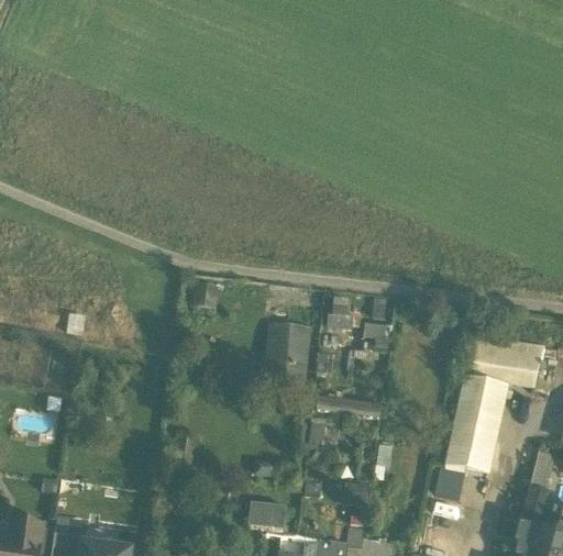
[(337,318),(329,317),(328,331),(353,331),(354,302),(337,301),(337,318)]
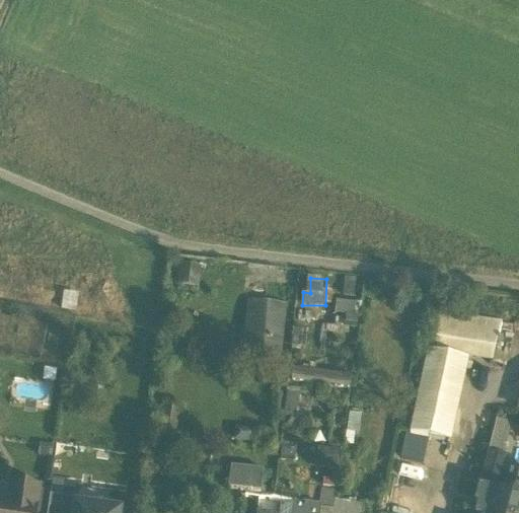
[(63,308),(77,309),(78,291),(64,290),(63,308)]
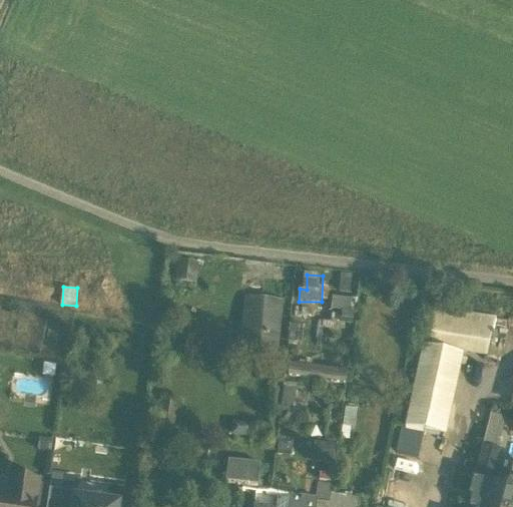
[(332,314),(353,314),(353,296),(332,296),(332,314)]
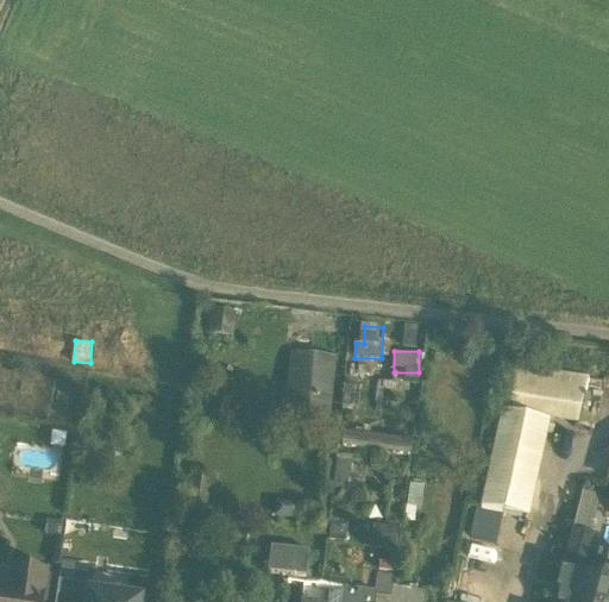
[(286,422),(327,427),(334,359),(293,356),(286,422)]
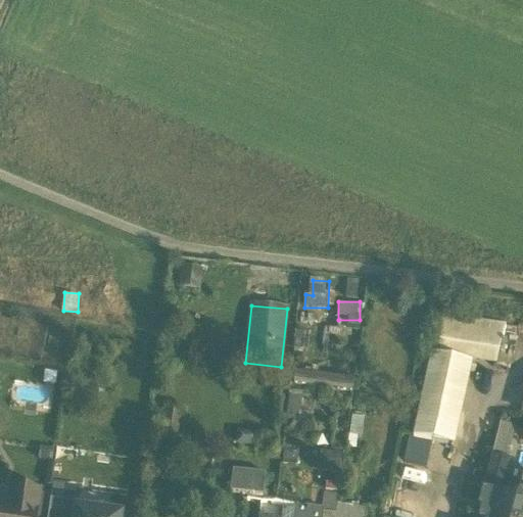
[(413,435),(453,443),(471,353),(495,358),(505,321),(439,312),(413,435)]
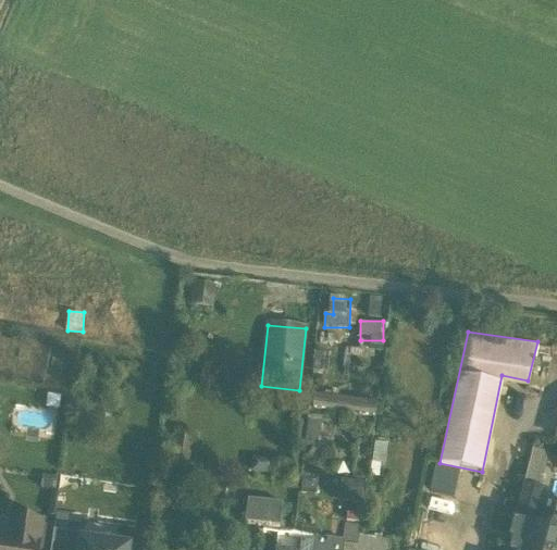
[(320,408),(376,413),(378,399),(321,395),(320,408)]
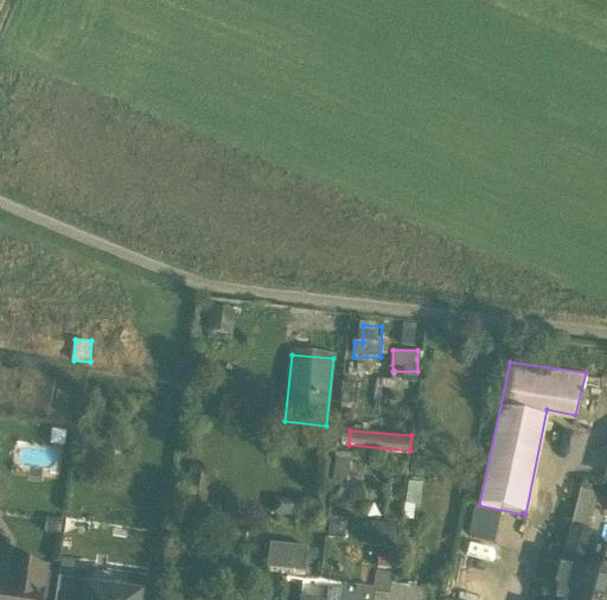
[(570,527),(587,530),(598,490),(580,487),(570,527)]
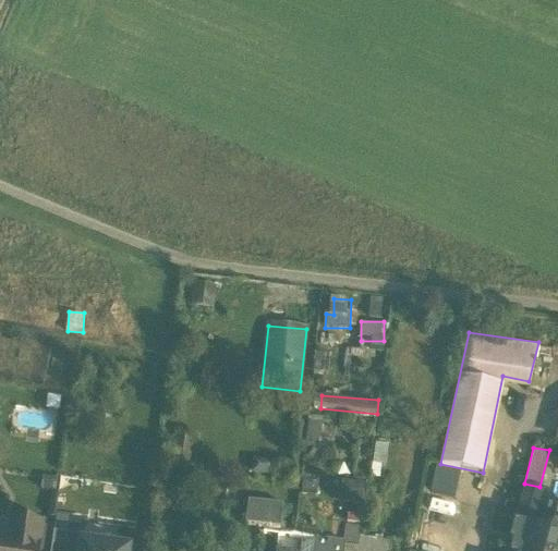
[(302,492),(316,494),(318,482),(303,480),(302,492)]
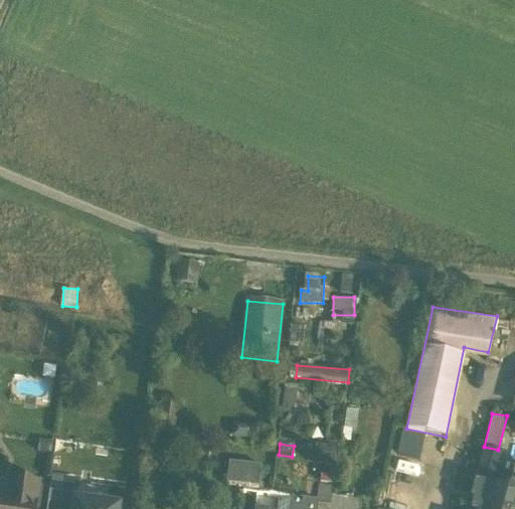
[(475,497),(473,508),(477,508),(514,508),(514,478),(512,491),(492,486),(494,479),(489,478),(492,466),(494,467),(498,450),(484,447),(472,496),(475,497)]
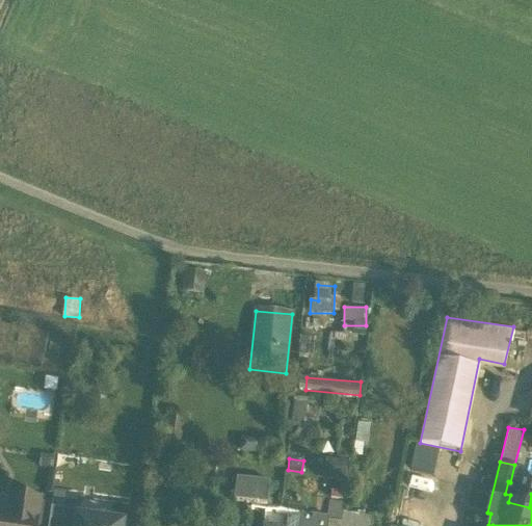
[(251,506),(267,508),(270,481),(255,479),(251,506)]
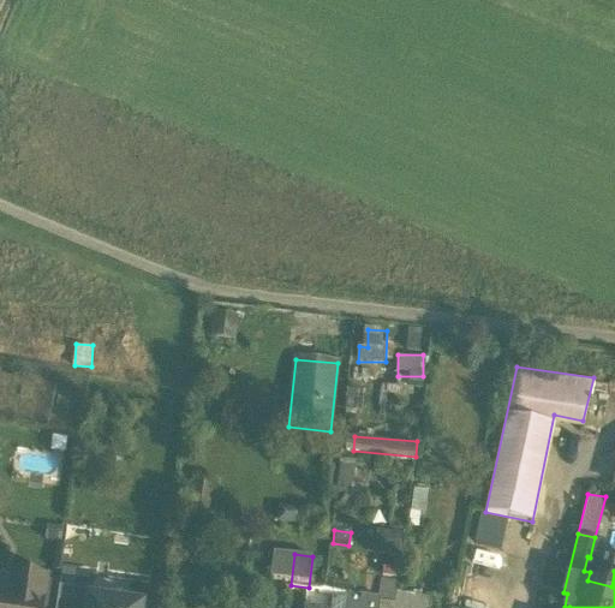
[(0,607),(41,607),(46,577),(15,572),(12,595),(0,592),(0,607)]
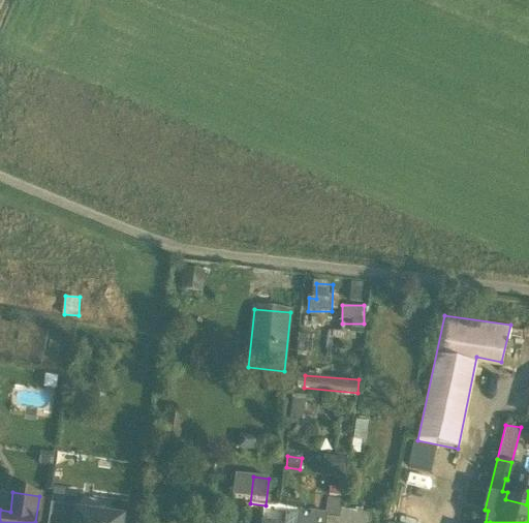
[(48,522),(74,522),(76,513),(78,513),(78,505),(52,501),(48,522)]
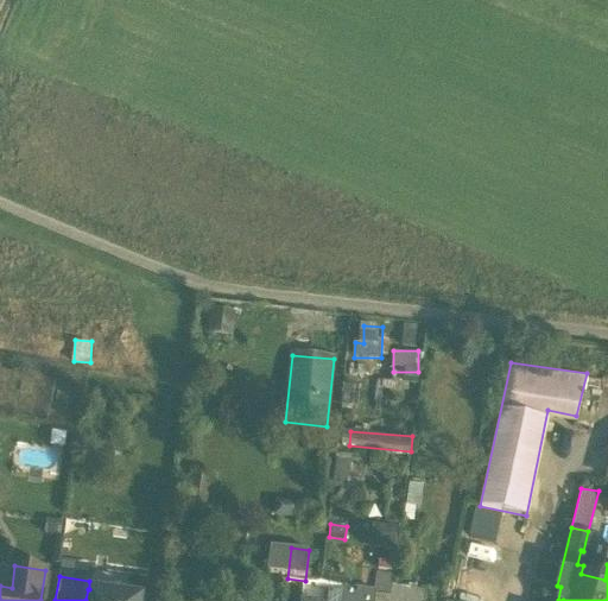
[(325,598),(343,599),(344,588),(344,586),(327,583),(325,598)]
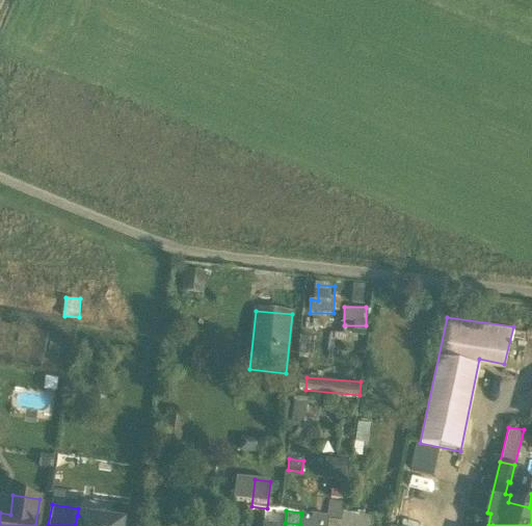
[(368,525),(370,515),(356,513),(342,510),(340,525),(368,525)]
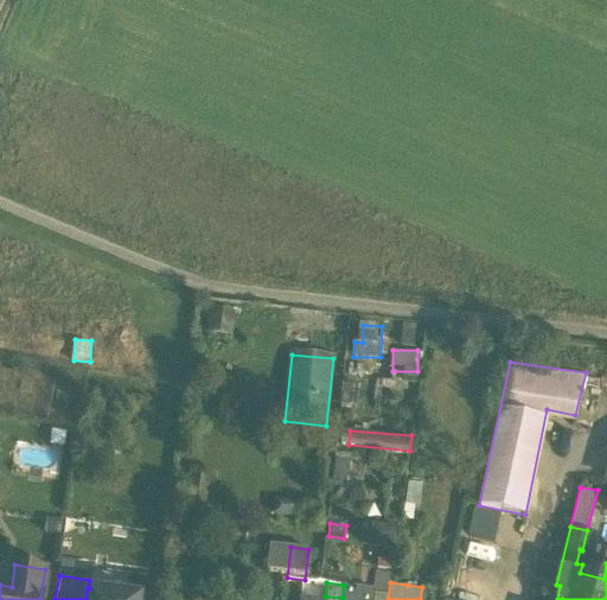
[(343,598),(343,599),(359,599),(360,588),(344,587),(343,598)]
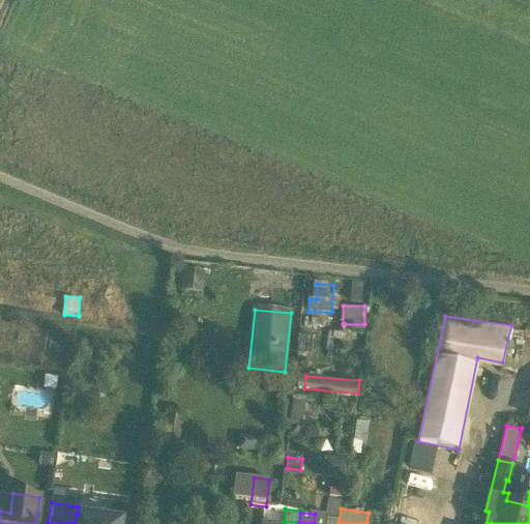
[(75,523),(121,523),(122,521),(78,514),(77,514),(75,523)]
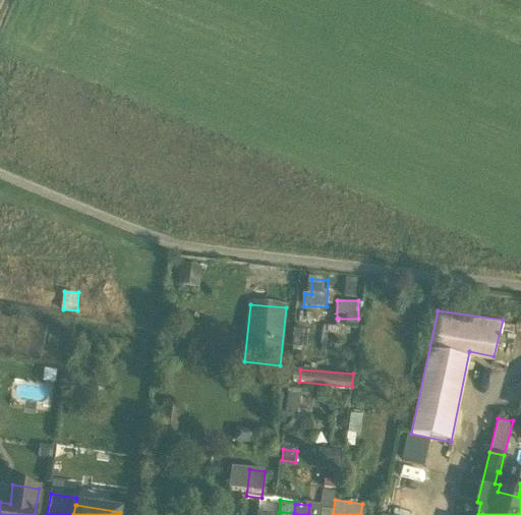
[(308,514),(320,514),(321,506),(309,505),(308,514)]
